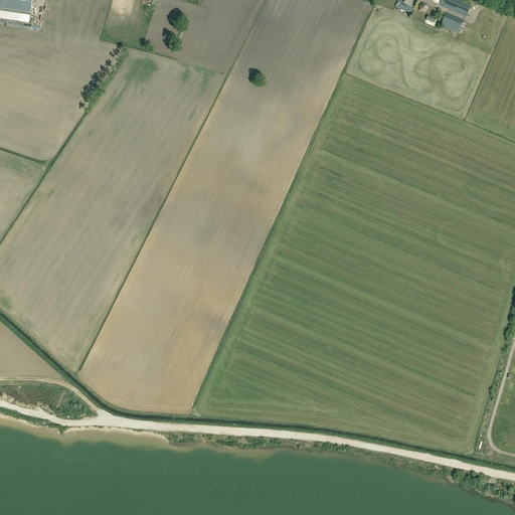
[(0,0),(0,8),(30,13),(32,0),(0,0)]
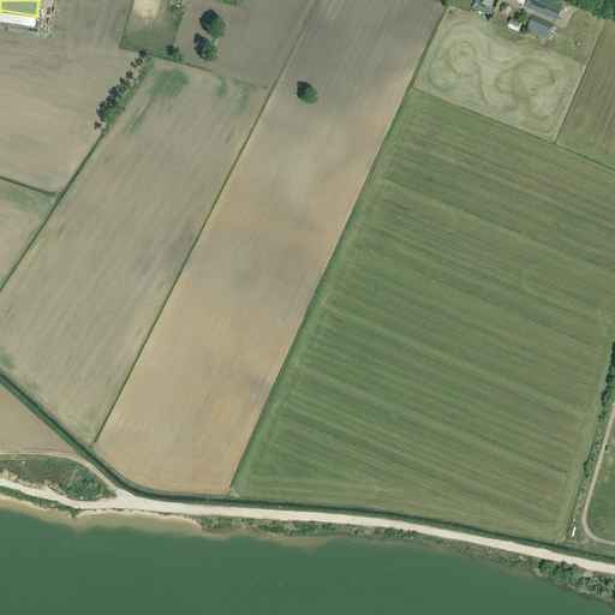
[(493,0),(476,0),(473,6),(493,15),(499,3),(493,0)]
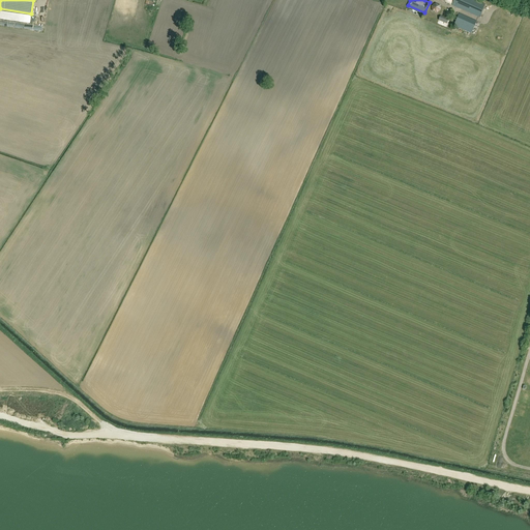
[(486,5),(473,0),(453,0),(451,5),(479,18),(486,5)]
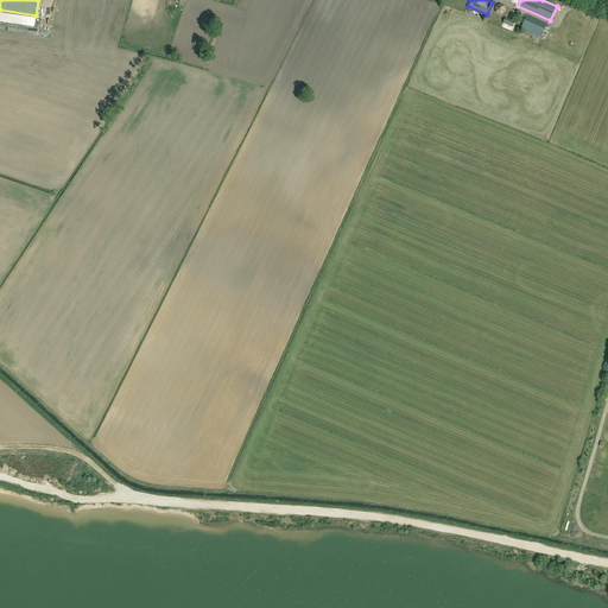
[(11,24),(27,25),(29,16),(11,14),(11,24)]
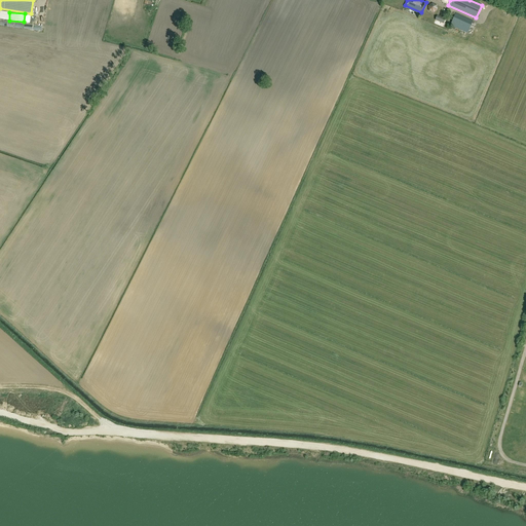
[(450,26),(467,33),(473,22),(455,13),(450,26)]
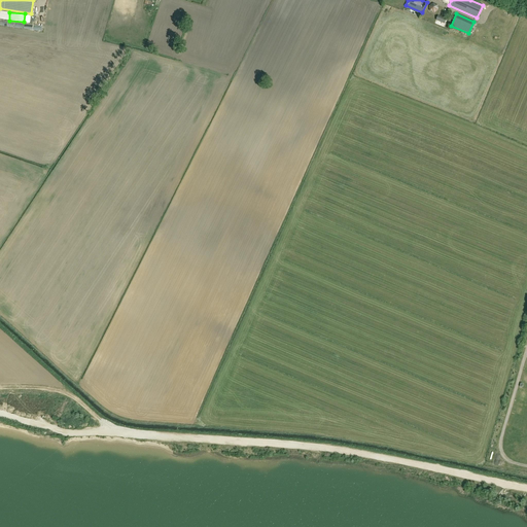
[(446,19),(438,15),(435,21),(445,24),(446,19)]
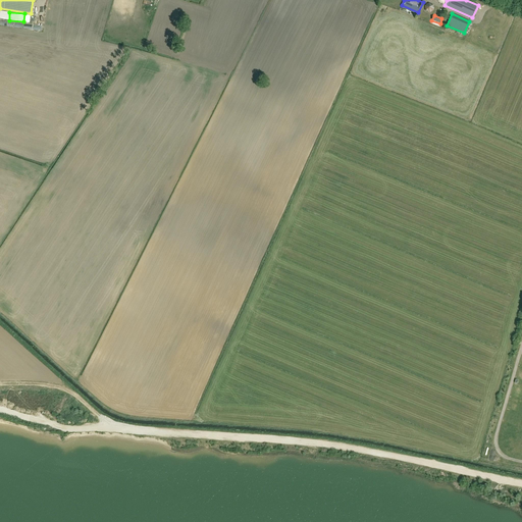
All buildings are outlined.
